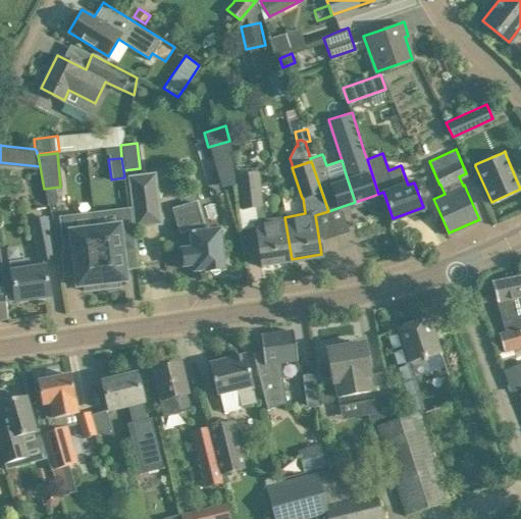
[(246,166),(237,167),(238,175),(247,173),(246,166)]
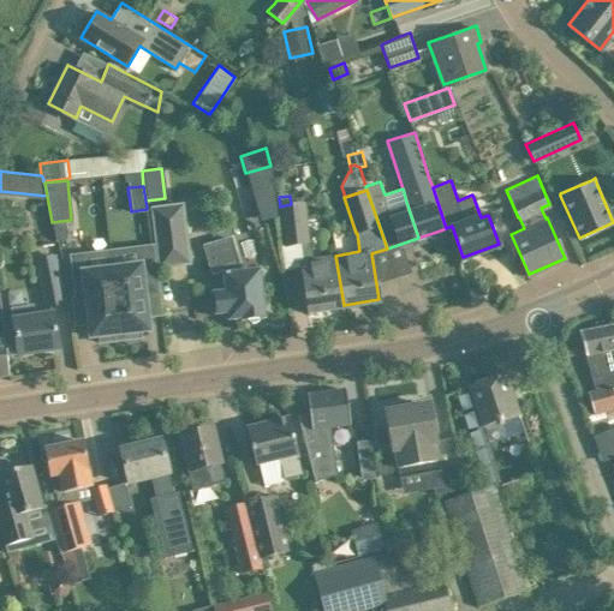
[(156,239),(185,235),(182,203),(151,207),(156,239)]
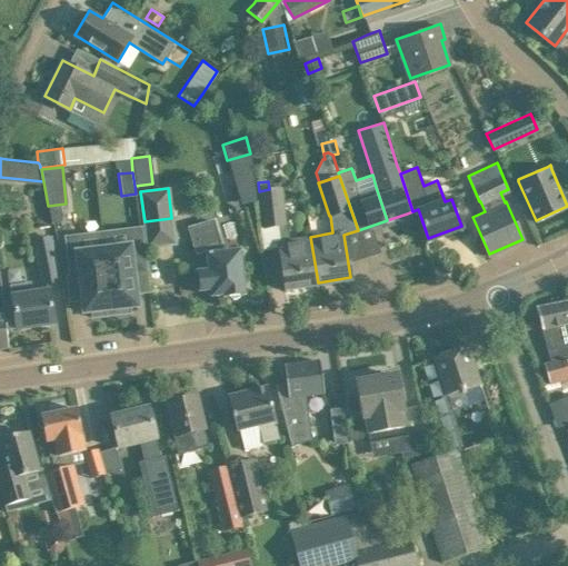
[(259,191),(263,226),(285,224),(281,188),(269,189),(259,191)]
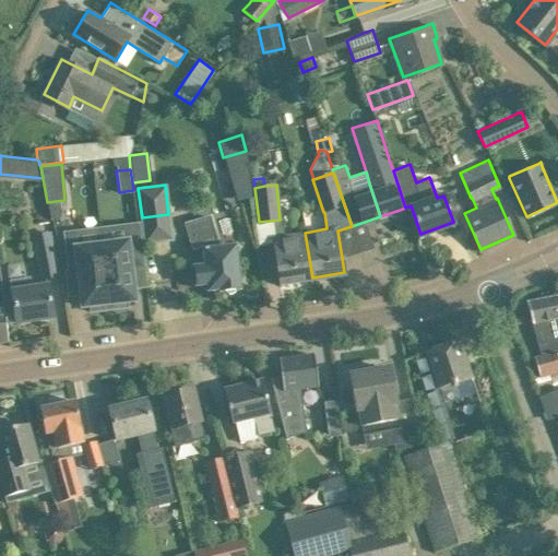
[(193,265),(196,283),(208,282),(208,288),(220,287),(220,290),(224,290),(228,292),(233,291),(235,287),(239,287),(235,244),(217,246),(216,239),(217,239),(210,214),(185,222),(192,247),(202,244),(205,263),(193,265)]
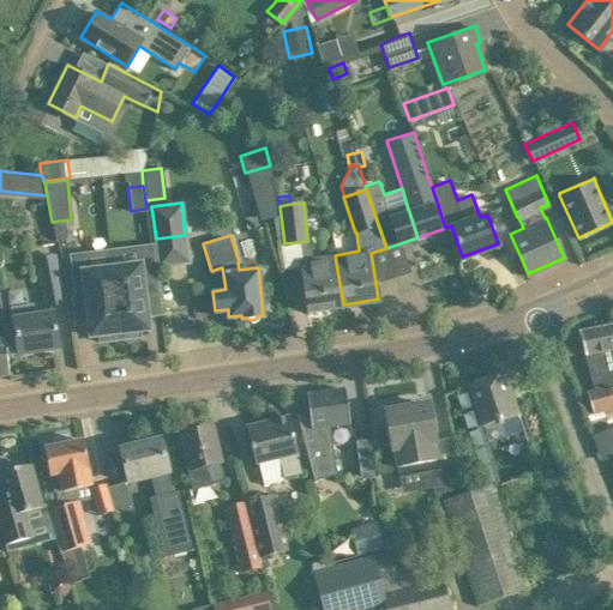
[(82,252),(71,253),(76,295),(85,294),(90,334),(98,333),(100,340),(120,338),(112,267),(84,271),(82,252)]
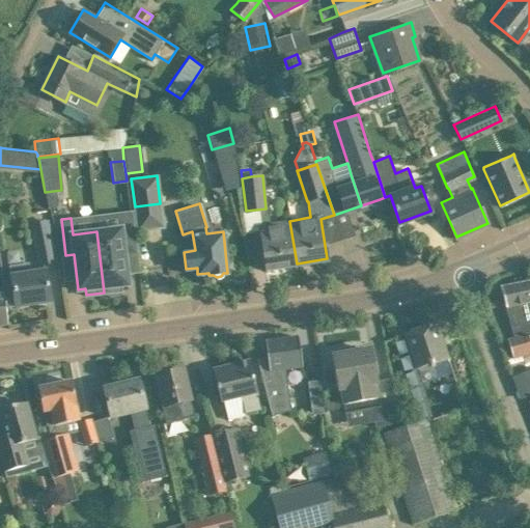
[(297,264),(289,221),(259,226),(262,247),(266,268),(297,264)]
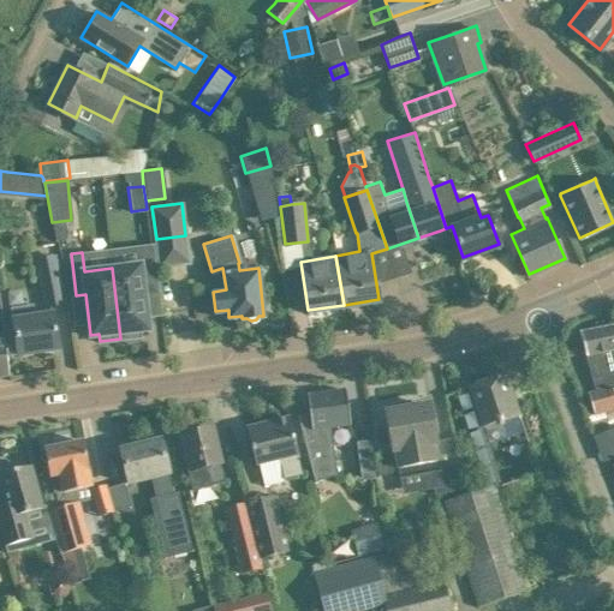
[(35,261),(45,305),(63,303),(54,257),(35,261)]
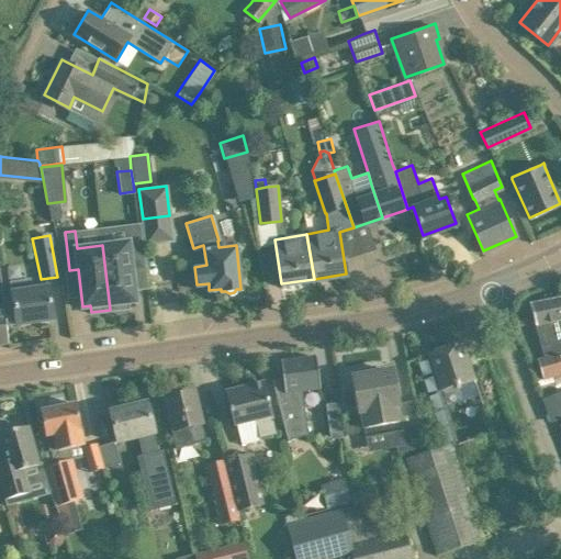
[(102,245),(110,310),(127,308),(127,301),(135,300),(131,266),(139,266),(136,243),(127,244),(127,242),(102,245)]
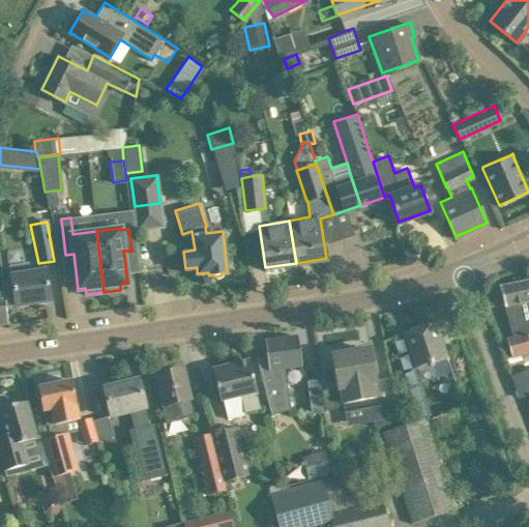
[(46,270),(30,272),(28,260),(8,263),(10,275),(12,284),(16,304),(50,298),(47,277),(46,270)]
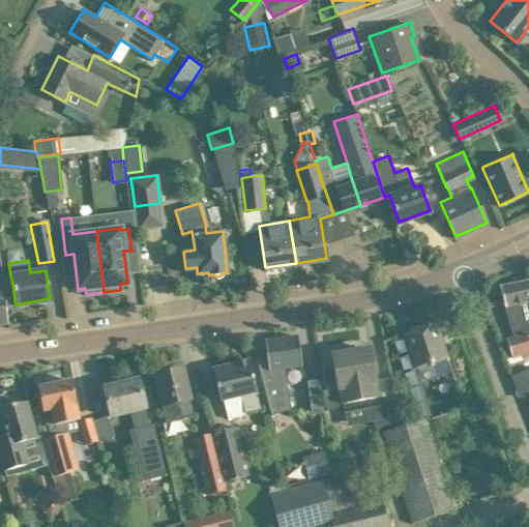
[(528,277),(498,285),(512,334),(505,337),(511,355),(528,349),(528,277)]
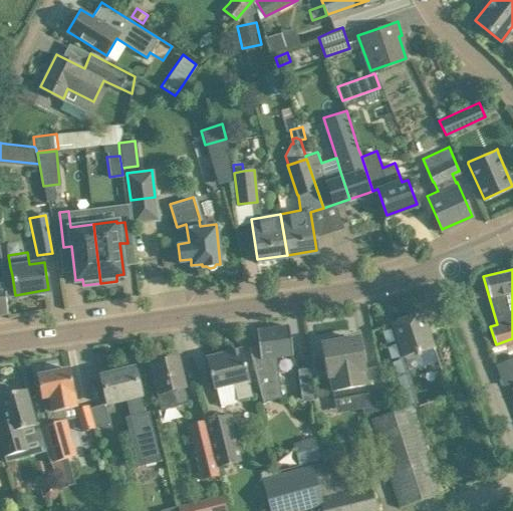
[(392,340),(393,343),(386,345),(390,358),(397,356),(398,358),(391,360),(395,373),(402,371),(402,373),(396,375),(400,389),(406,388),(407,390),(401,392),(405,404),(410,403),(411,405),(401,408),(370,418),(399,504),(441,491),(440,490),(414,405),(418,404),(407,369),(437,359),(422,310),(391,320),(392,321),(377,326),(377,327),(387,324),(388,328),(381,329),(386,342),(392,340)]
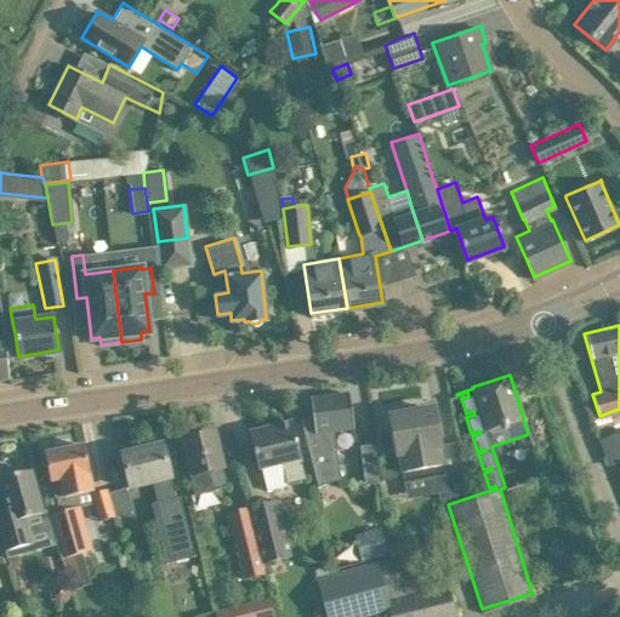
[(300,417),(307,440),(318,485),(340,476),(333,428),(353,426),(348,390),(310,396),(313,420),(303,421),(302,417),(300,417)]
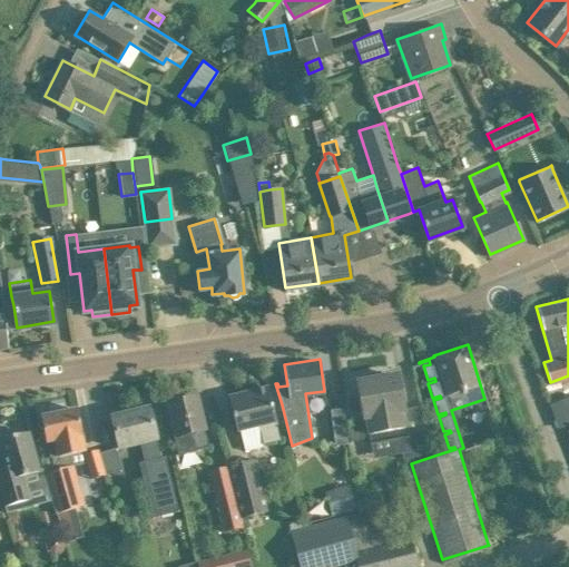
[(396,373),(357,381),(364,416),(365,414),(370,441),(408,434),(409,440),(400,441),(403,456),(428,451),(423,430),(408,433),(402,408),(403,408),(396,373)]
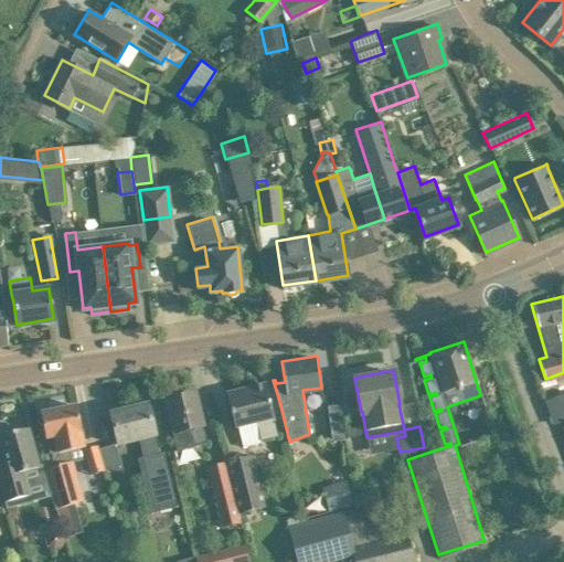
[(235,426),(237,425),(242,445),(262,441),(261,438),(278,434),(273,416),(274,416),(265,382),(226,392),(235,426)]
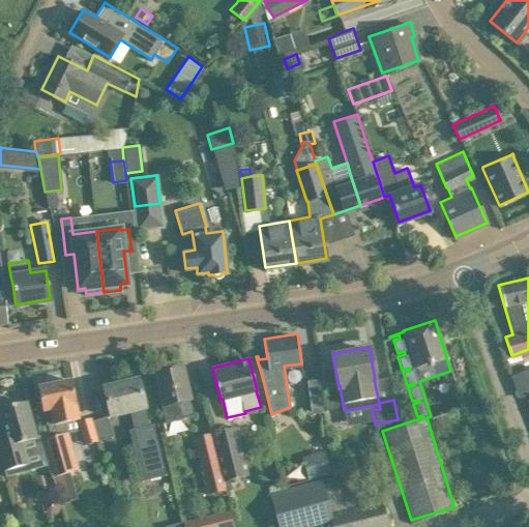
[(189,398),(186,387),(182,367),(155,373),(163,403),(162,403),(166,420),(194,414),(189,398)]
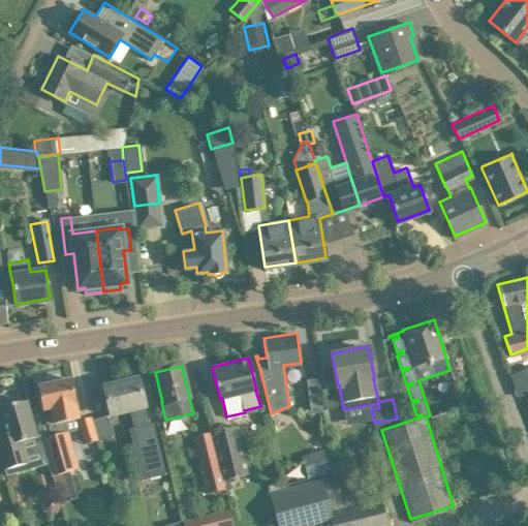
[(527,366),(513,368),(516,393),(527,391),(527,366)]
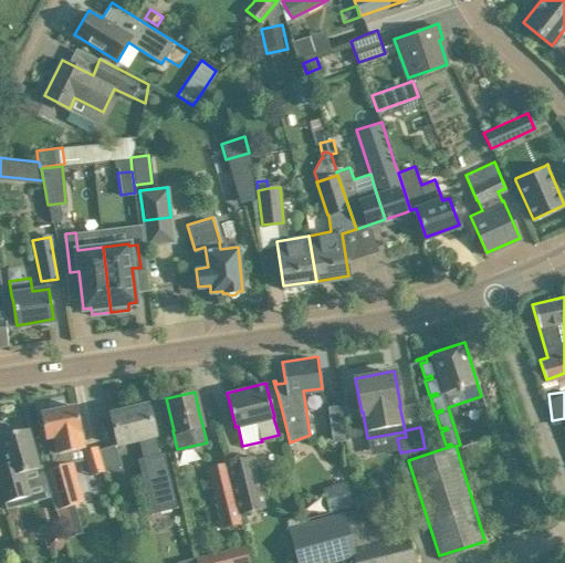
[(110,413),(115,434),(117,442),(138,437),(154,502),(175,497),(164,450),(158,451),(155,434),(147,403),(110,413)]
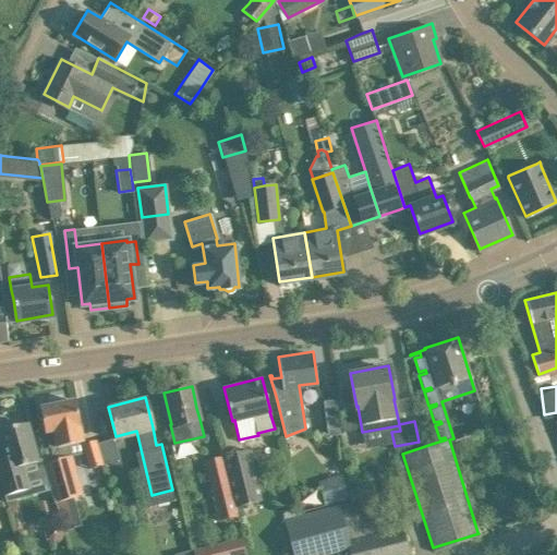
[(74,398),(40,405),(45,426),(45,430),(46,430),(49,445),(40,448),(43,457),(48,474),(56,501),(76,495),(65,455),(69,455),(67,445),(81,442),(82,442),(77,423),(80,423),(74,398)]
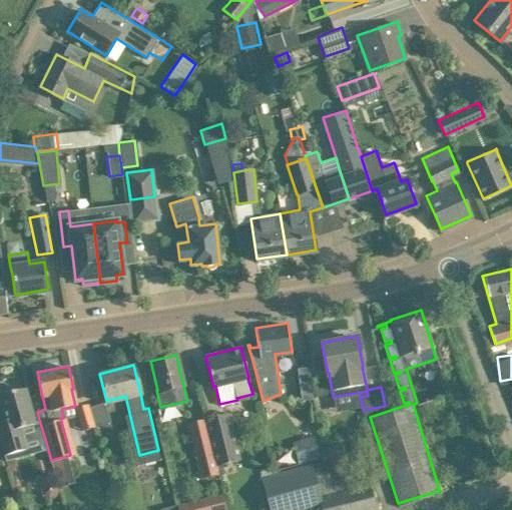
[(313,398),(309,366),(298,367),(301,400),(313,398)]
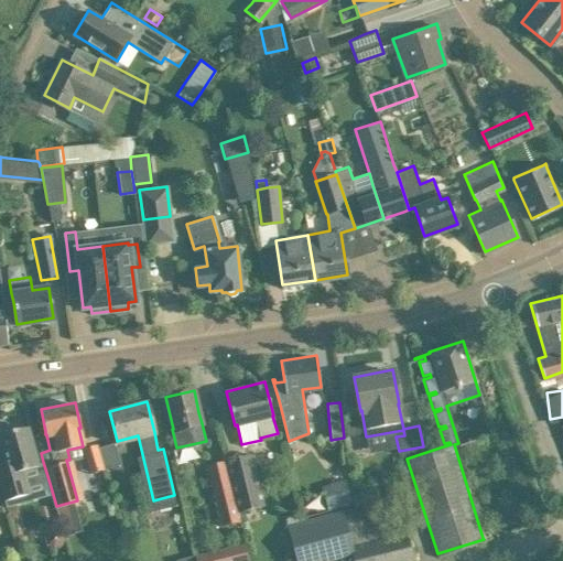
[(344,421),(346,435),(363,432),(360,419),(344,421)]
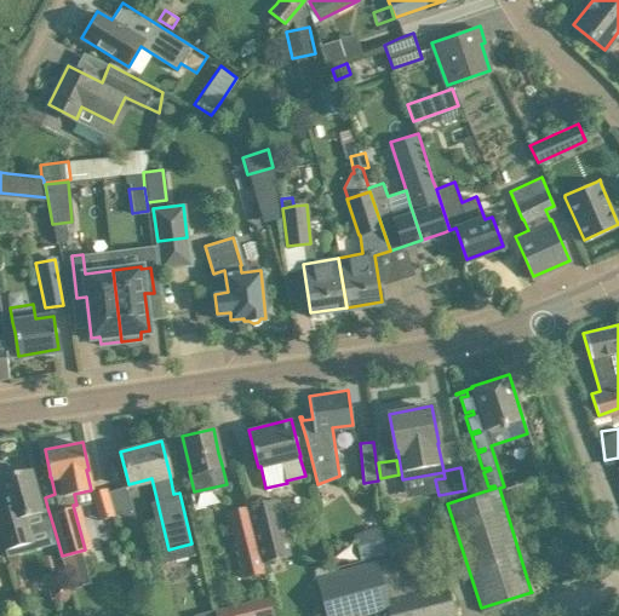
[(7,506),(0,507),(0,531),(5,548),(33,541),(30,534),(53,527),(47,507),(41,508),(36,491),(29,467),(23,470),(18,467),(7,470),(5,475),(0,477),(0,481),(7,506)]
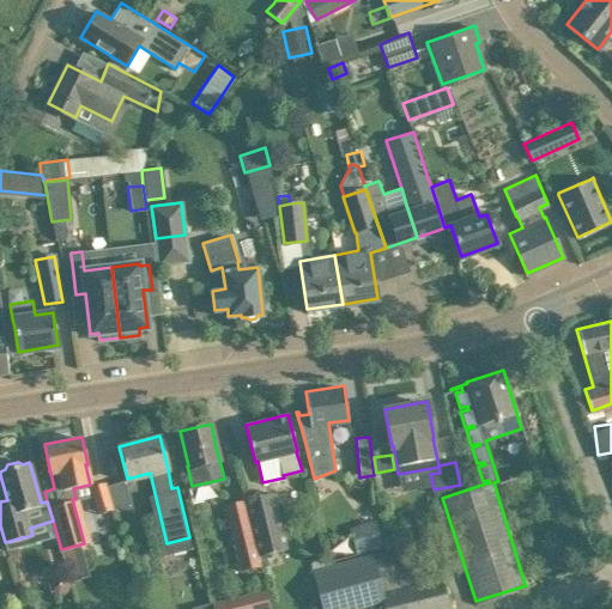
[(90,485),(89,485),(91,494),(97,511),(96,512),(111,507),(104,481),(90,485)]
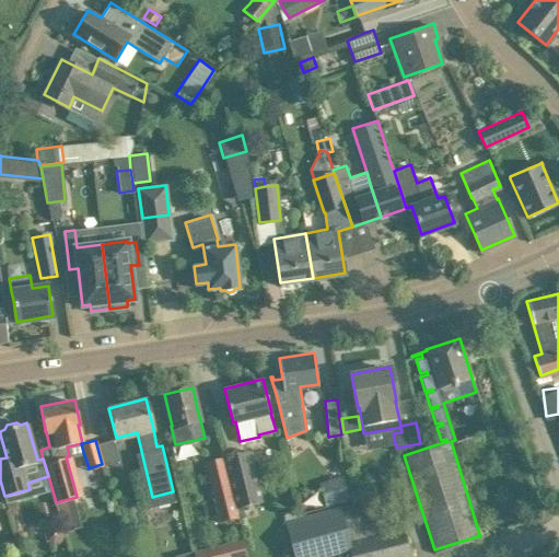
[(223,456),(236,507),(261,501),(248,450),(223,456)]
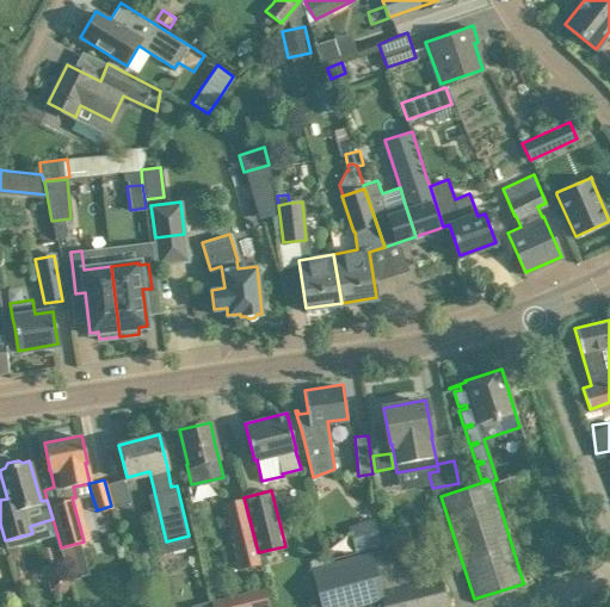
[(374,516),(347,524),(355,550),(381,542),(374,516)]
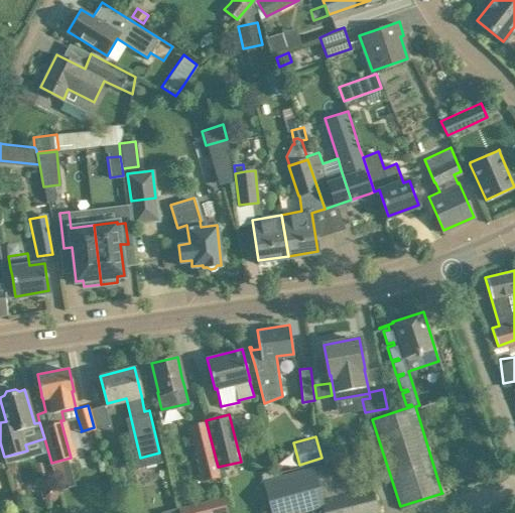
[(211,441),(195,445),(203,479),(219,475),(211,441)]
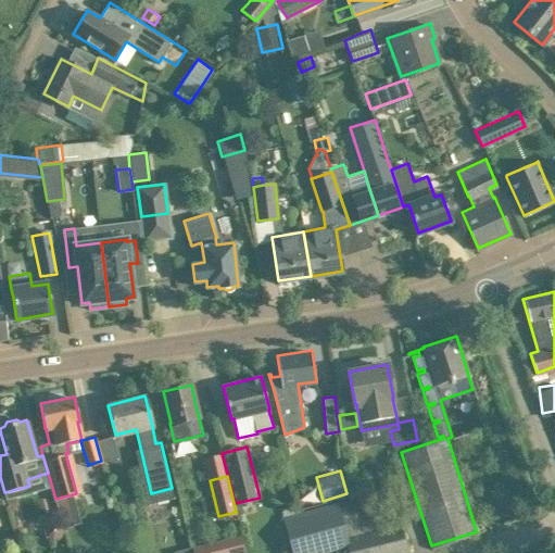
[(316,552),(348,544),(350,552),(402,552),(406,552),(399,525),(381,529),(371,493),(284,517),(292,552),(316,552)]
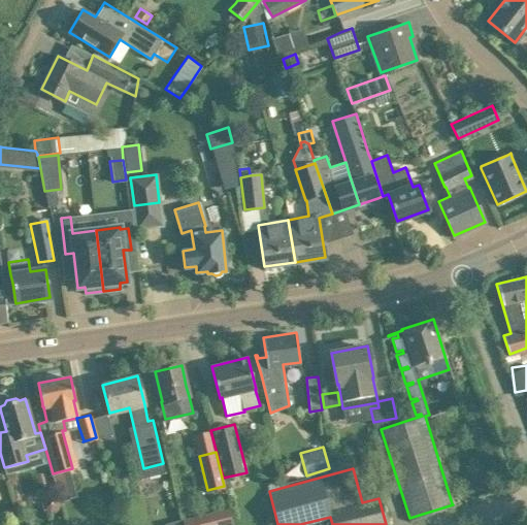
[(52,493),(45,495),(41,501),(43,507),(50,512),(56,510),(59,503),(57,497),(52,493)]
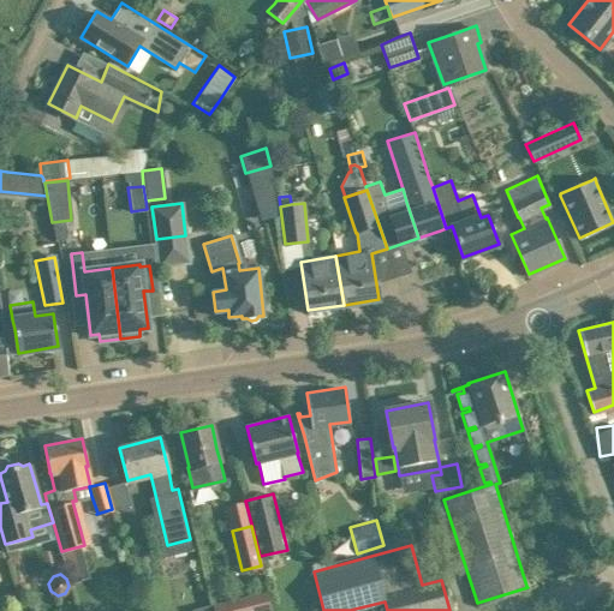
[(267,610),(270,610),(266,591),(248,595),(251,610),(267,610)]
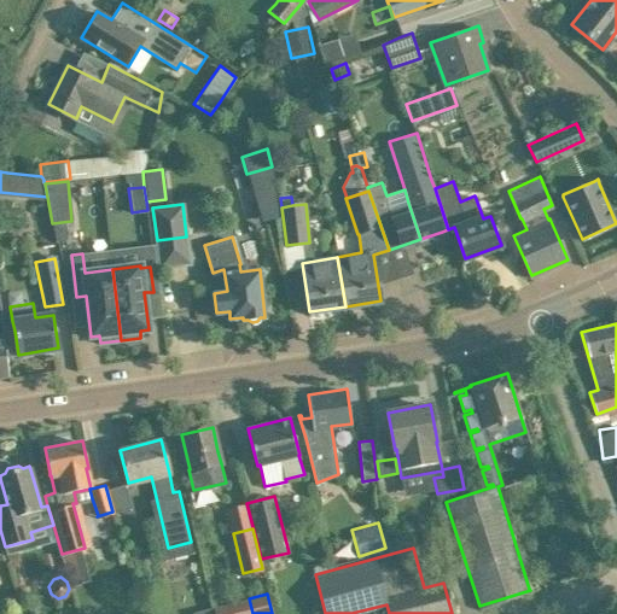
[(234,613),(232,603),(214,607),(215,613),(234,613)]
